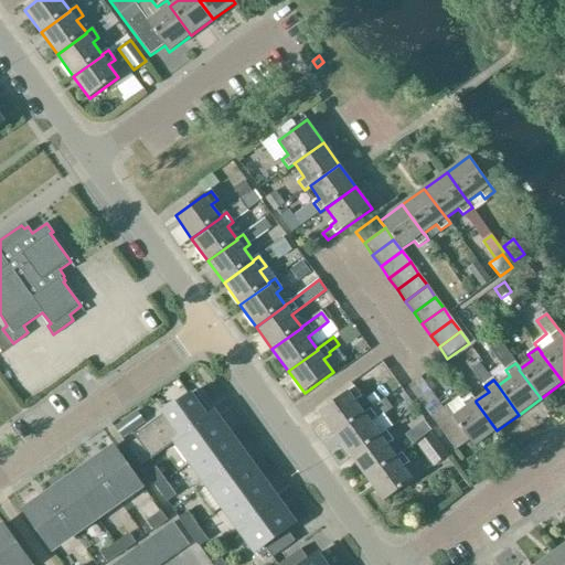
[(348,392),(319,413),(336,436),(364,414),(355,402),(361,397),(354,387),(349,392),(348,392)]
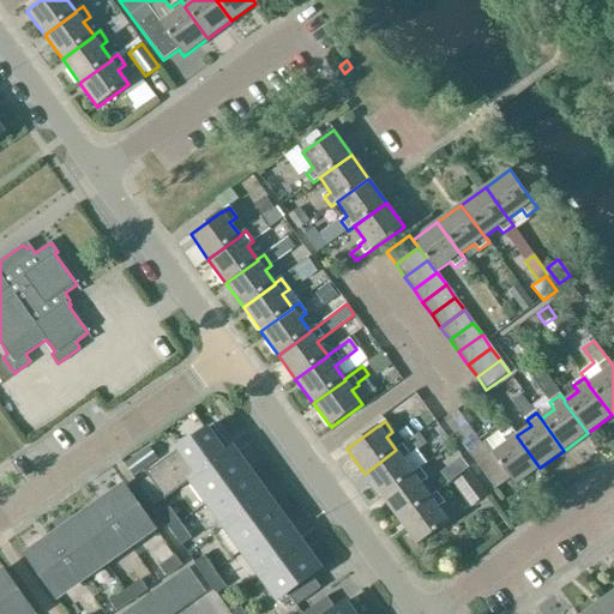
[(191,479),(229,452),(224,445),(227,443),(214,425),(145,474),(164,500),(192,480),(191,479)]
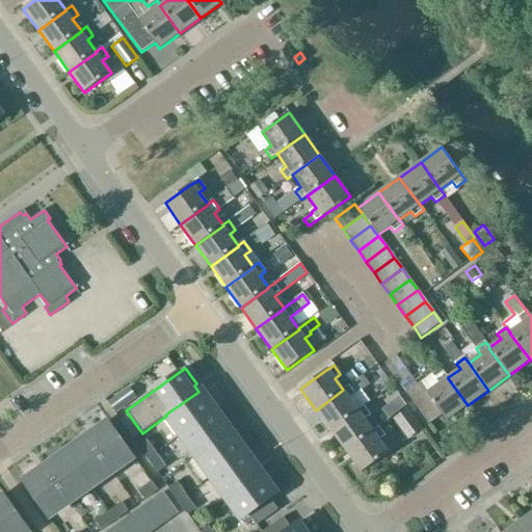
[(427,393),(420,383),(406,394),(429,425),(443,416),(447,421),(468,405),(448,378),(448,377),(444,372),(435,378),(440,384),(427,393)]
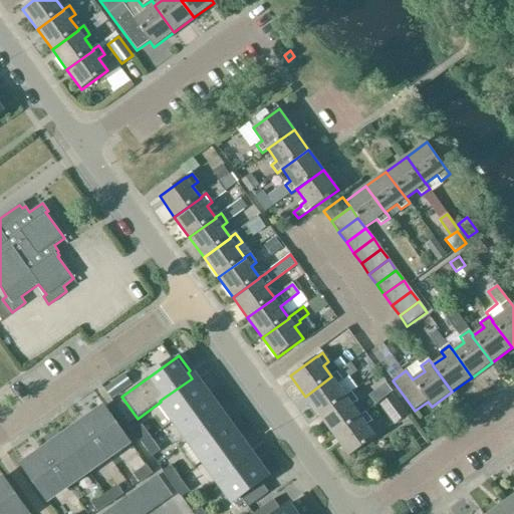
[(331,376),(305,397),(319,417),(346,397),(337,386),(343,381),(337,372),(331,376)]
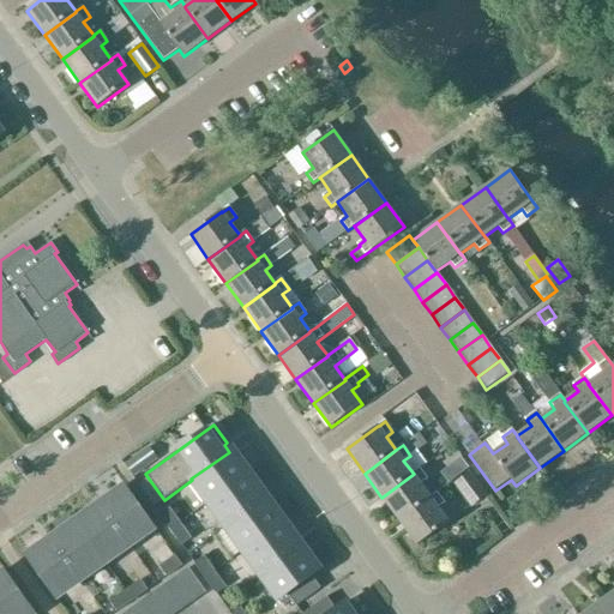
[(149,449),(126,465),(134,477),(157,461),(149,449)]
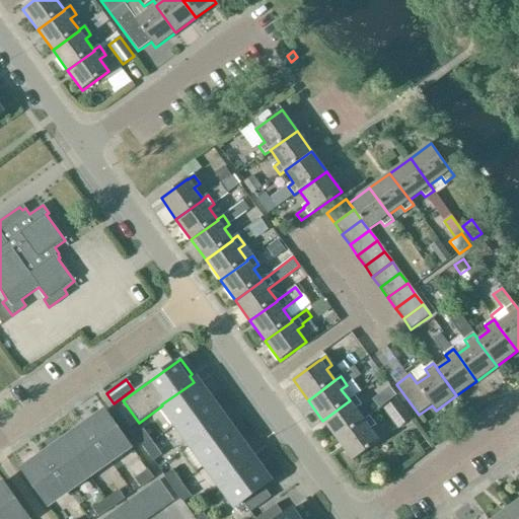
[(176,426),(211,400),(200,386),(198,387),(194,382),(161,404),(162,405),(176,426)]
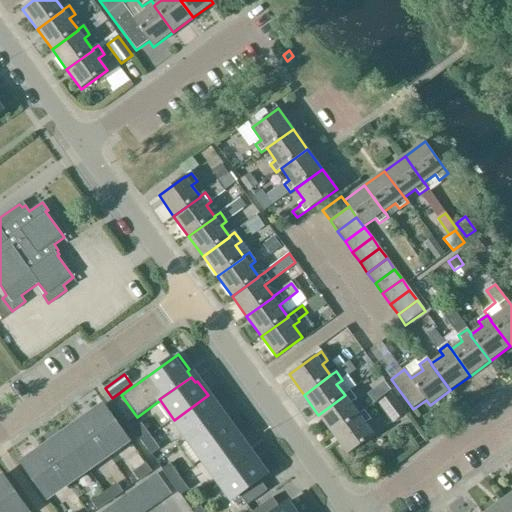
[(345,395),(318,415),(333,434),(359,415),(351,403),(356,399),(350,391),(345,395)]
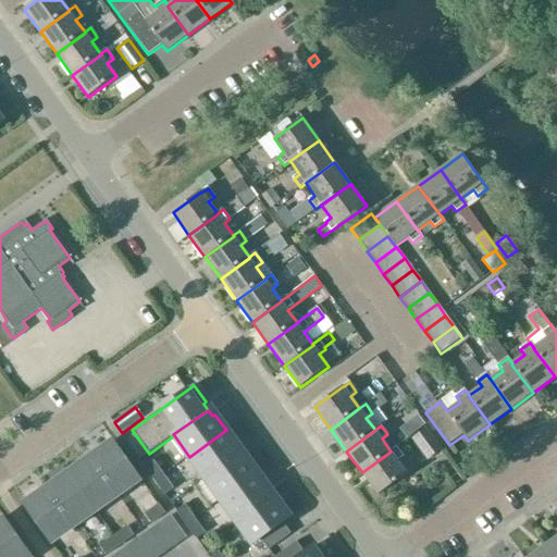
[(428,459),(443,448),(428,429),(413,440),(428,459)]
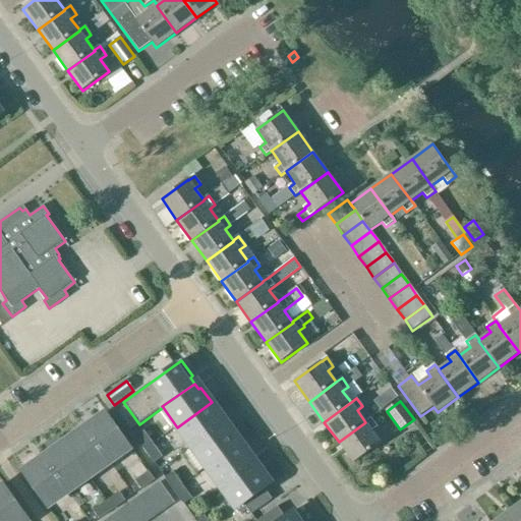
[(192,448),(224,424),(220,418),(222,416),(212,402),(177,427),(192,448)]
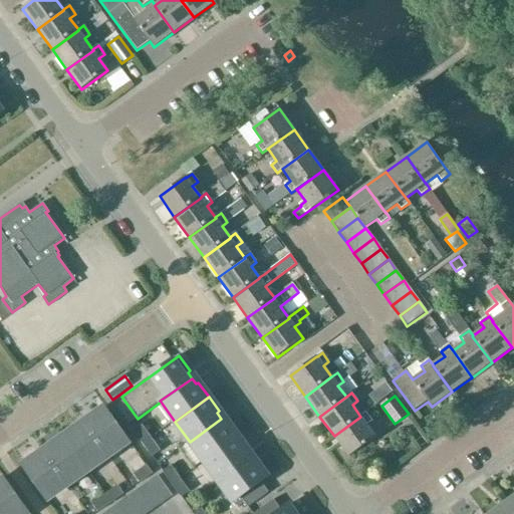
[(91,421),(85,425),(108,457),(130,442),(105,408),(90,419),(91,421)]
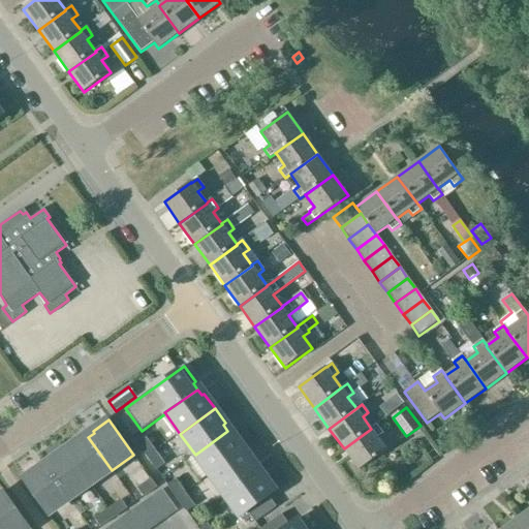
[(371,429),(344,448),(360,470),(386,450),(377,437),(383,433),(376,425),(371,429)]
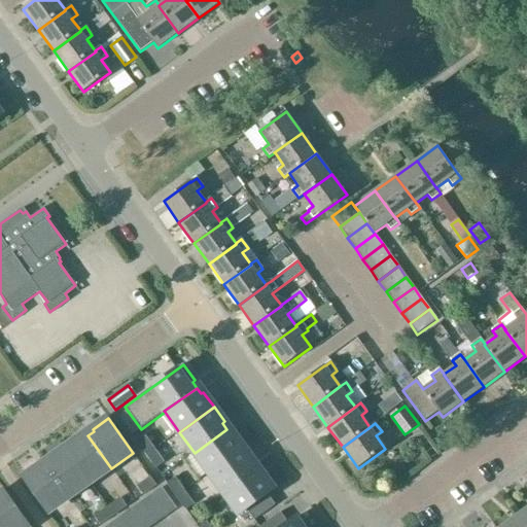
[(209,473),(244,448),(234,433),(231,435),(226,429),(195,453),(209,473)]
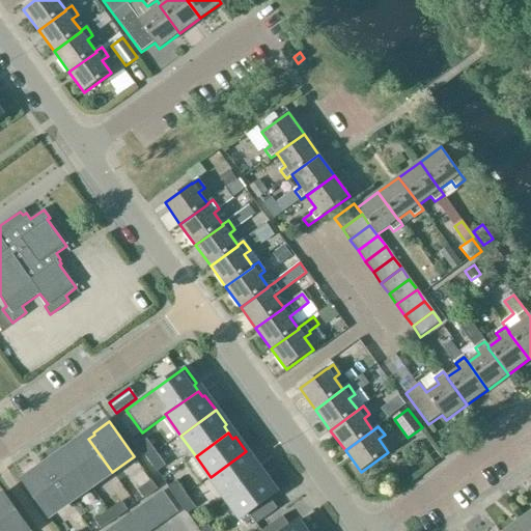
[(145,457),(155,451),(145,438),(136,444),(145,457)]
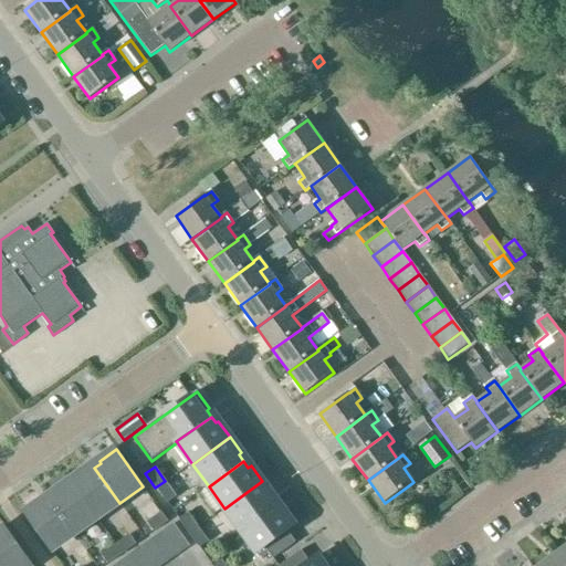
[(86,470),(71,481),(97,519),(119,503),(94,468),(87,472),(86,470)]
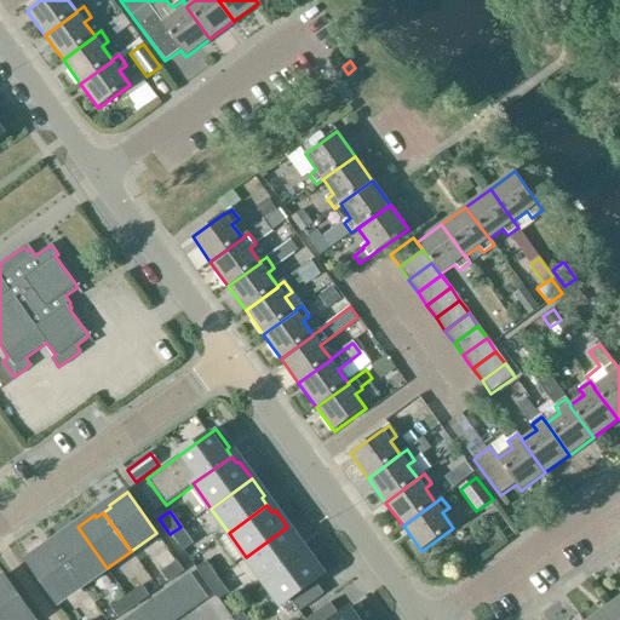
[(107,568),(78,527),(59,539),(62,541),(55,546),(81,585),(107,568)]
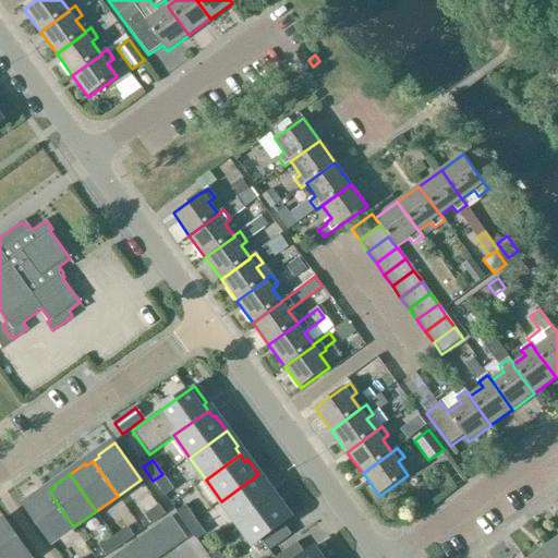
[(162,474),(153,481),(164,495),(172,488),(162,474)]
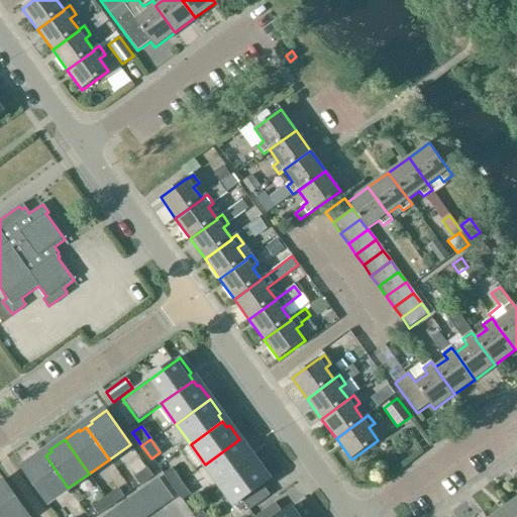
[(220,485),(251,461),(247,455),(249,453),(239,439),(205,464),(220,485)]
